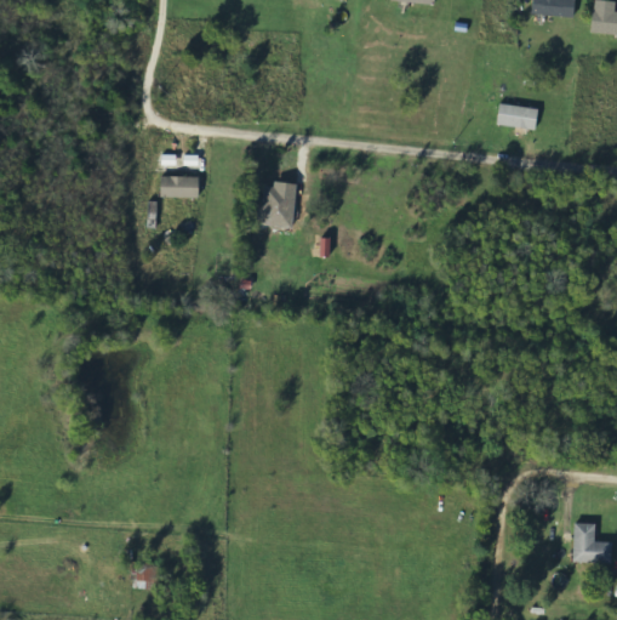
[(531,0),(531,15),(573,16),(573,0),(531,0)]
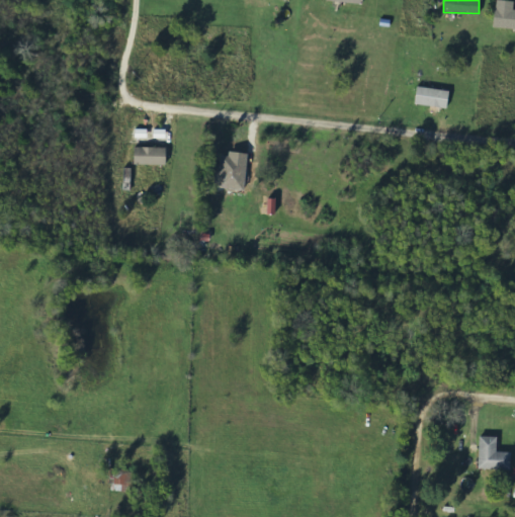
[(493,27),(514,28),(514,9),(513,10),(514,1),(495,0),(493,27)]
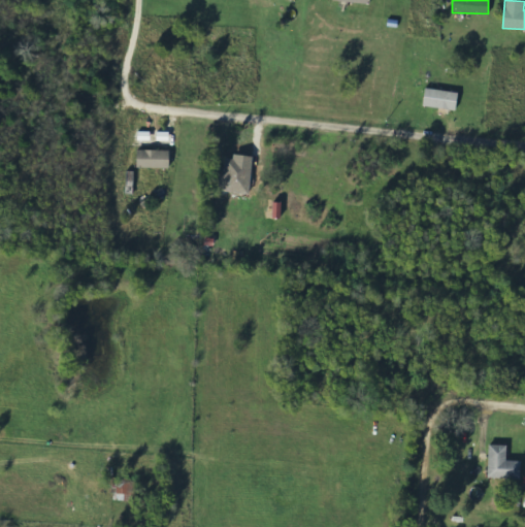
[(455,111),(458,93),(425,88),(422,105),(455,111)]
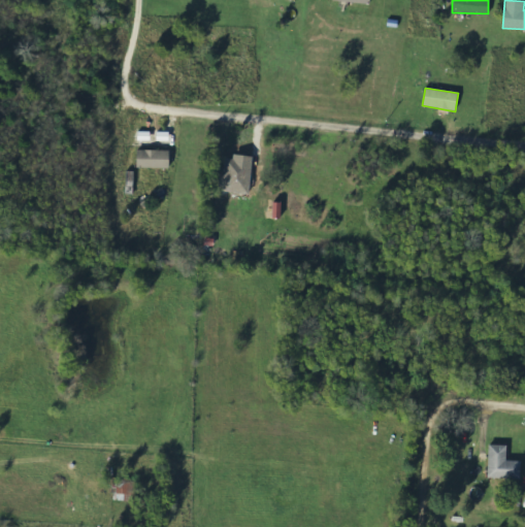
[(136,167),(169,168),(170,150),(136,150),(136,167)]
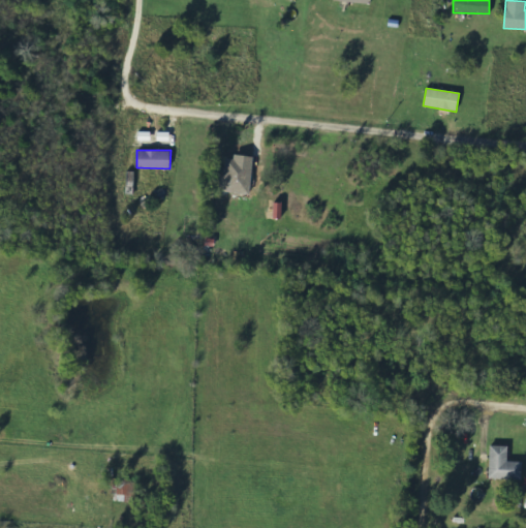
[(250,193),(252,157),(225,156),(223,192),(250,193)]
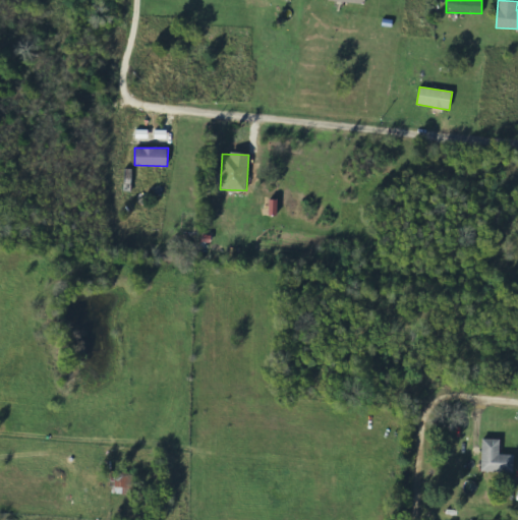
[(500,454),(500,439),(481,439),(480,471),(513,472),(514,455),(500,454)]
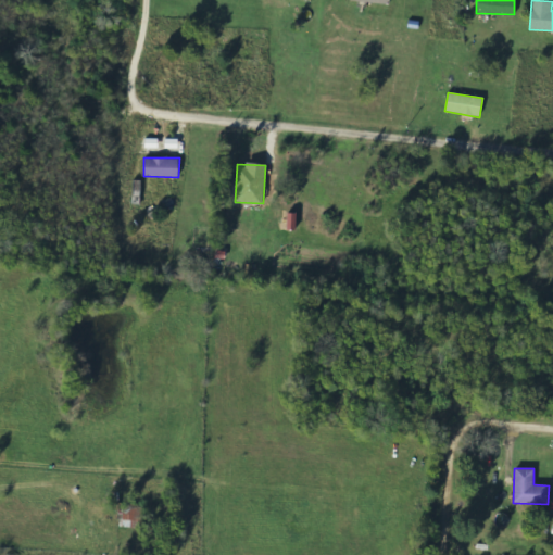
[(141,504),(117,503),(117,514),(120,514),(118,526),(140,527),(141,504)]
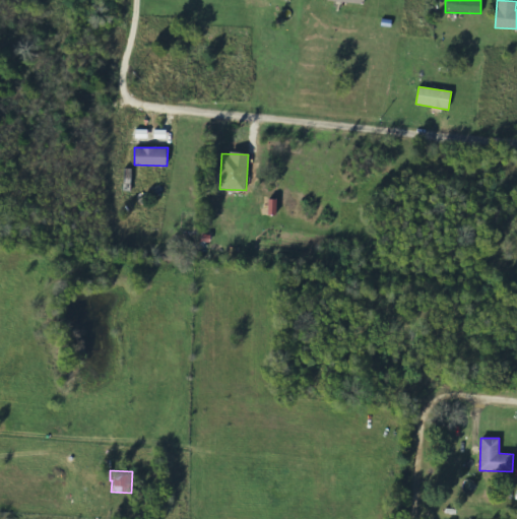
All buildings are outlined.
